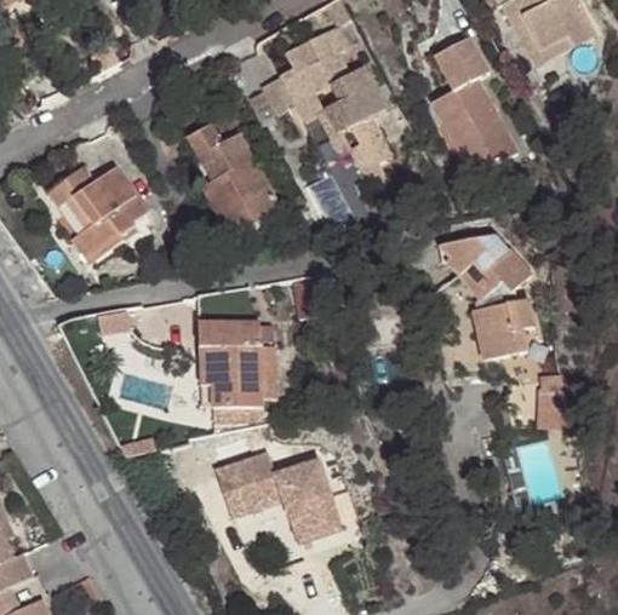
[(488,0),(492,6),(496,5),(504,0),(509,0),(536,49),(566,33),(572,44),(594,33),(577,0),(488,0)]
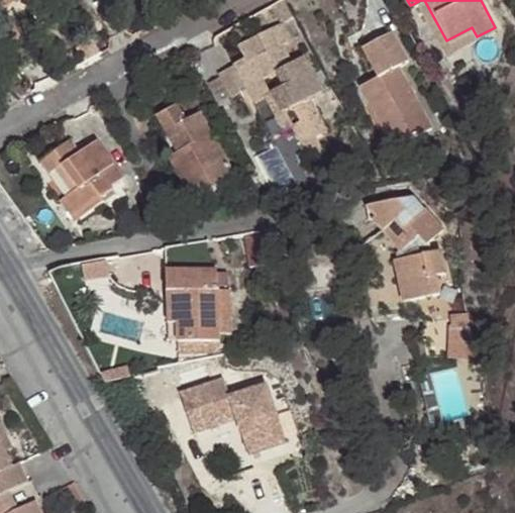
[(420,0),(413,4),(442,55),(477,36),(472,27),(446,40),(424,0),(420,0)]
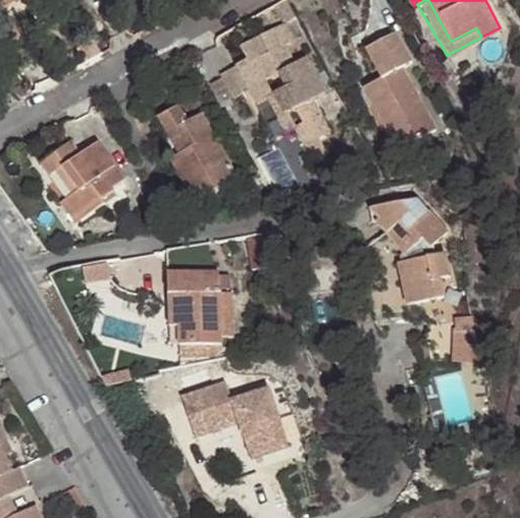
[(236,43),(243,57),(255,80),(274,69),(283,85),(262,97),(273,116),(291,106),(299,121),(290,125),(301,143),(329,127),(312,94),(323,88),(303,53),(293,58),(282,41),(292,36),(280,17),(236,43)]
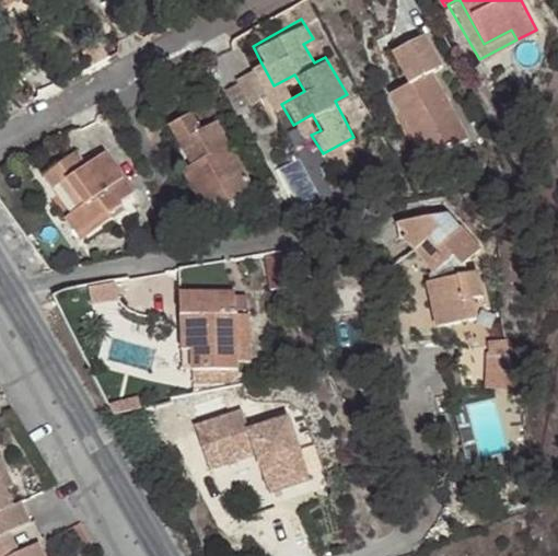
[(386,90),(407,126),(415,123),(430,151),(463,134),(428,69),(438,62),(420,33),(396,46),(413,77),(386,90)]
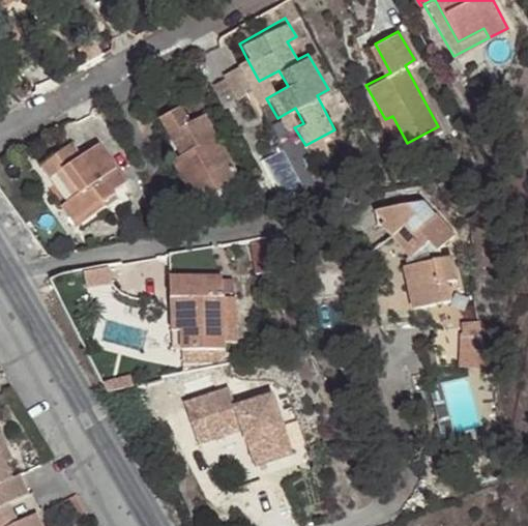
[(259,81),(246,58),(220,72),(233,95),(259,81)]
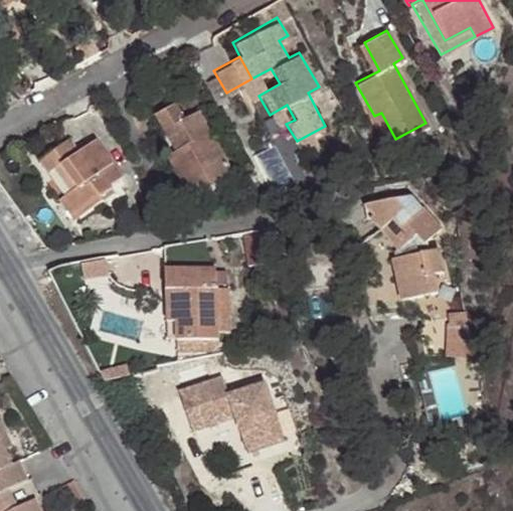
[(154,113),(175,150),(200,192),(235,173),(200,109),(186,117),(177,101),(154,113)]
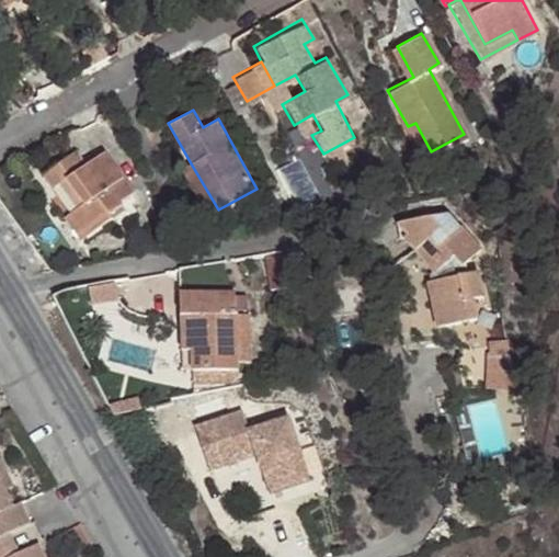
[(301,139),(311,135),(321,131),(312,114),(294,125),(301,139)]
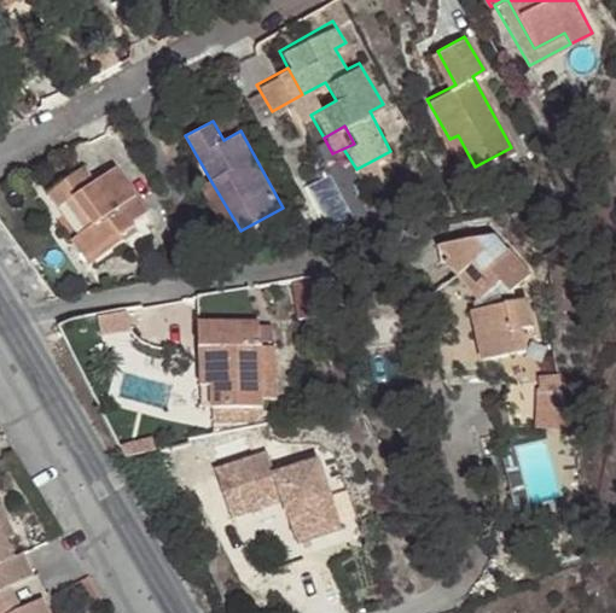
[(458,135),(449,139),(468,171),(475,167),(458,135)]
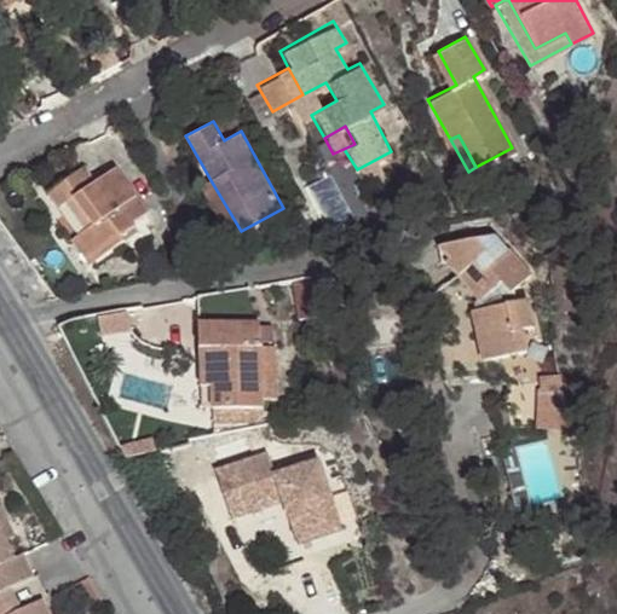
[(45,193),(76,236),(94,260),(124,239),(121,235),(136,224),(133,220),(148,209),(116,166),(96,181),(85,166),(45,193)]
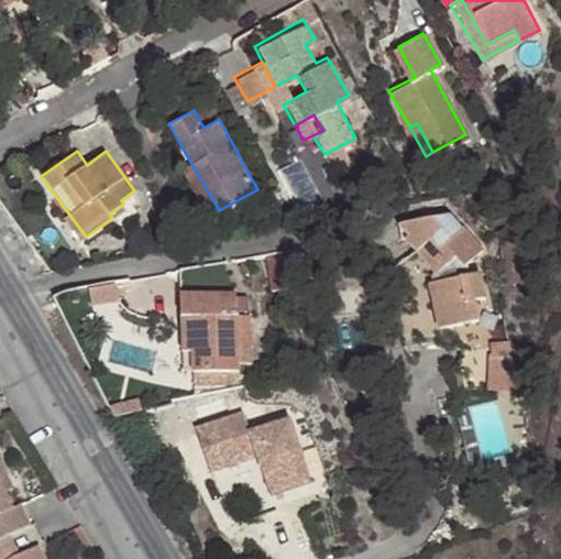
[(219,210),(191,164),(183,168),(208,217),(219,210)]
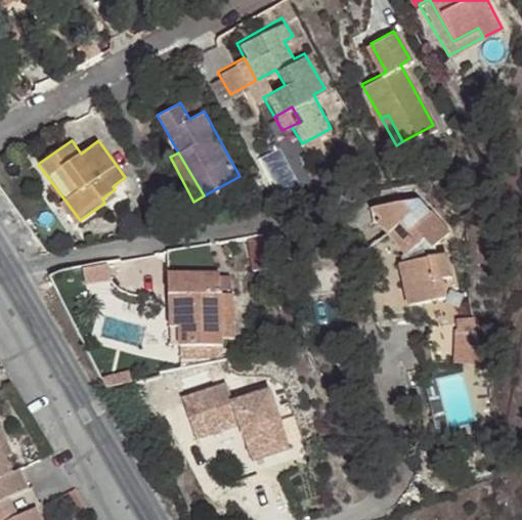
[(414,197),(368,207),(371,222),(376,221),(401,249),(402,259),(396,260),(404,303),(440,295),(438,278),(446,275),(442,251),(433,253),(431,244),(444,229),(414,197)]
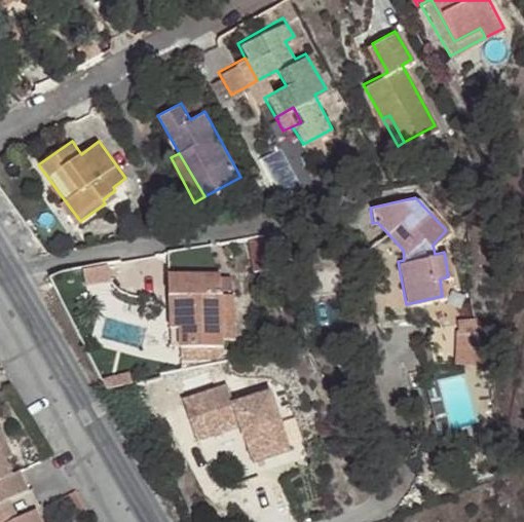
[(80,221),(65,200),(59,204),(75,225),(80,221)]
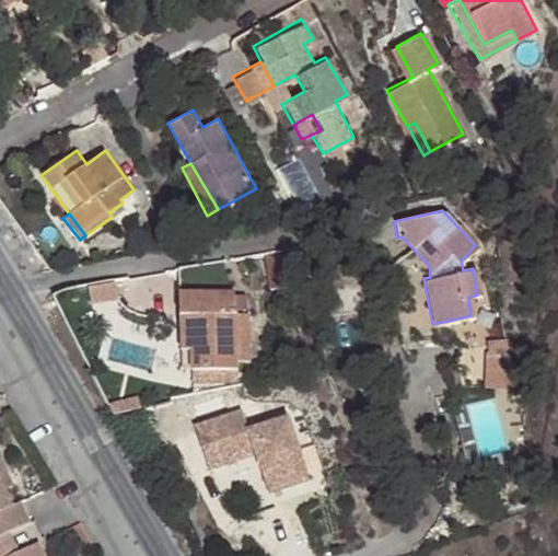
[(192,368),(235,367),(235,357),(251,357),(250,311),(234,311),(234,288),(179,289),(181,347),(190,347),(192,368)]
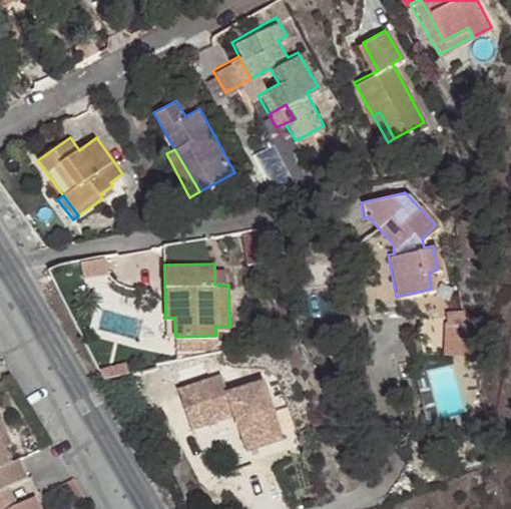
[(469,310),(449,311),(451,350),(472,349),(469,310)]
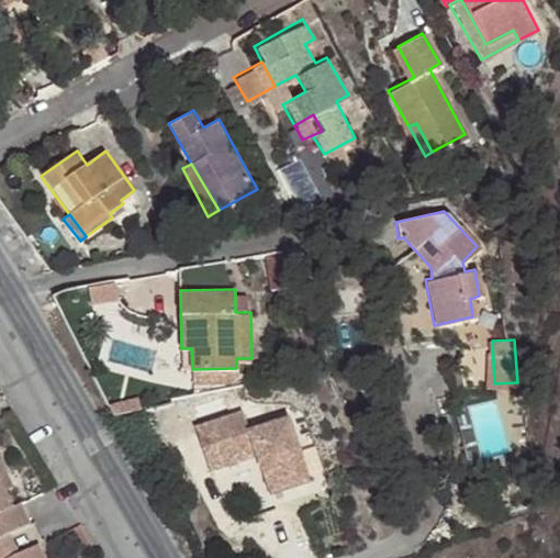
[(239,400),(193,413),(205,457),(252,444),(262,482),(304,471),(287,409),(245,420),(239,400)]
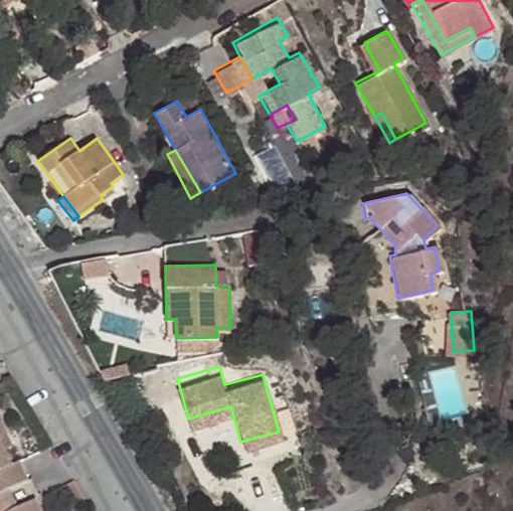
[(0,486),(7,483),(26,474),(18,455),(10,458),(3,444),(0,437),(0,428),(4,426),(0,416),(0,486)]
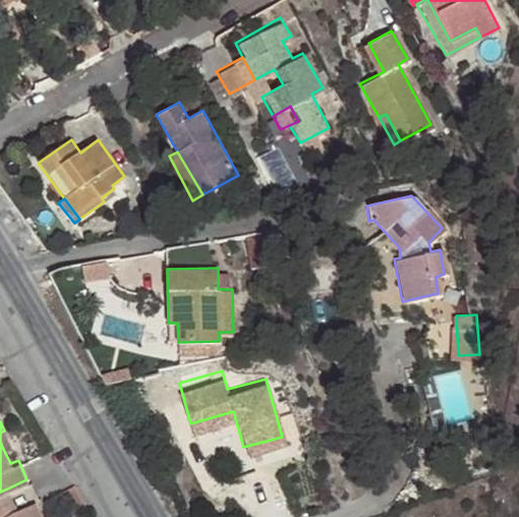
[(0,433),(0,442),(3,449),(10,445),(4,431),(0,433)]
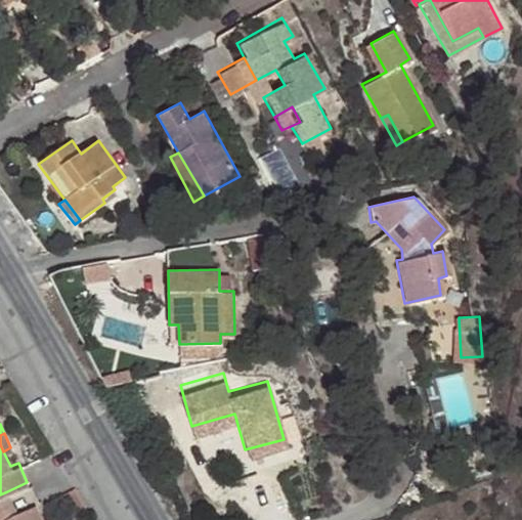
[(68,510),(85,502),(73,483),(58,490),(68,510)]
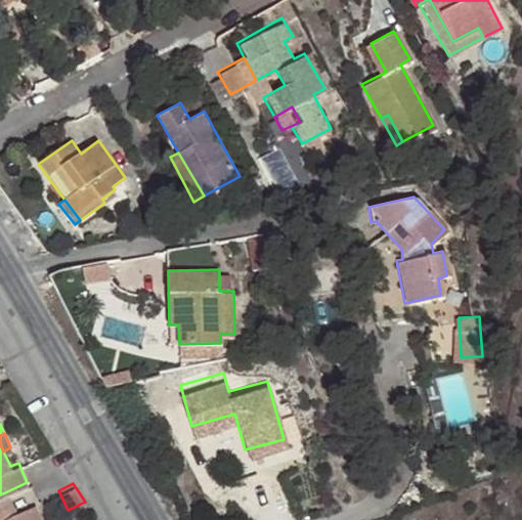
[(17,511),(7,491),(0,494),(0,497),(8,515),(17,511)]
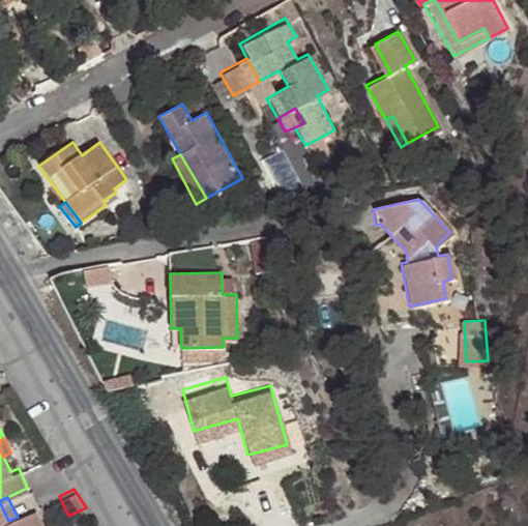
[(0,525),(45,525),(36,508),(18,517),(8,521),(0,503),(0,525)]
